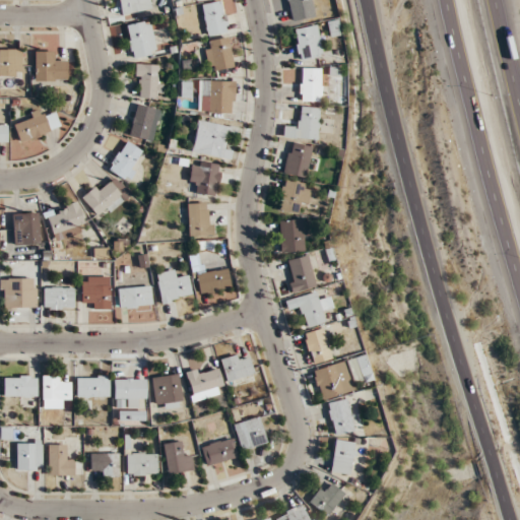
[(149,0),(118,0),(121,15),(151,10),(149,0)]
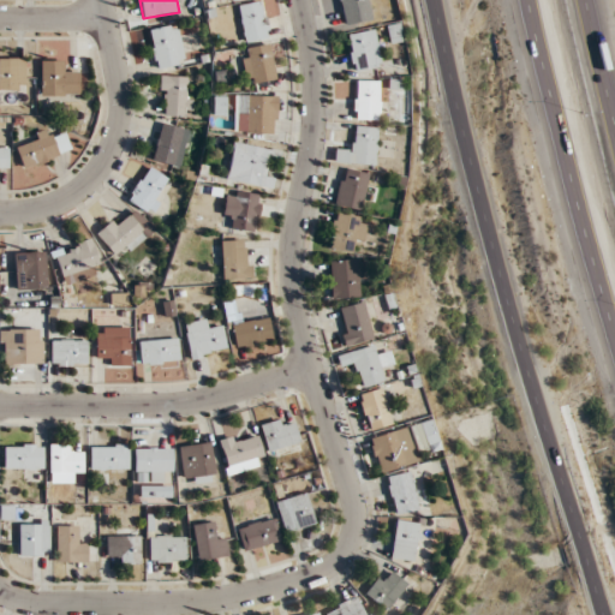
[(368,0),(338,0),(344,27),(372,22),(368,0)]
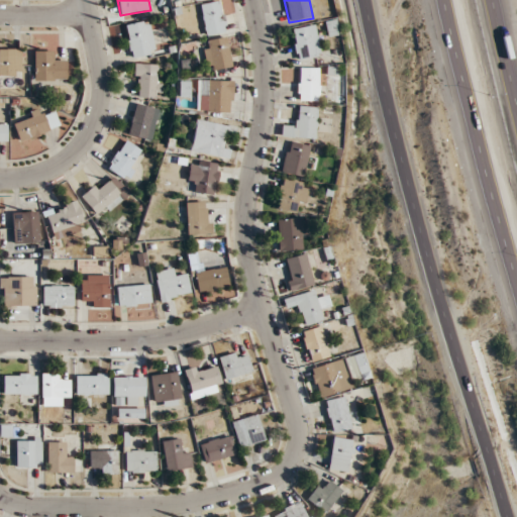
[(225,31),(219,1),(200,5),(206,35),(225,31)]
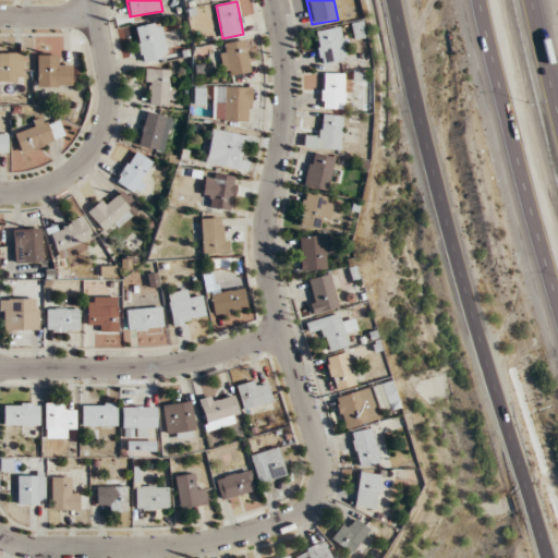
[(135,27),(143,63),(168,58),(160,22),(135,27)]
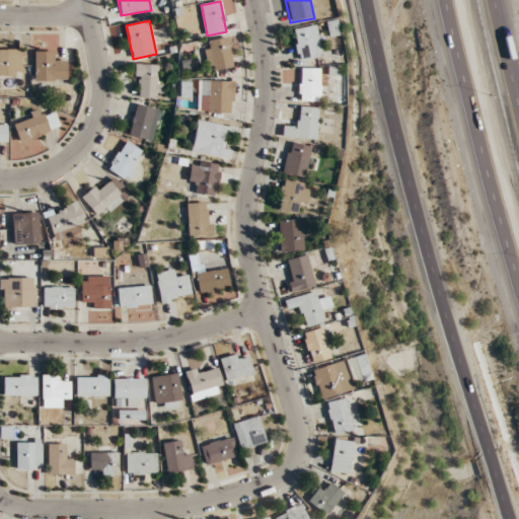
[(298,61),(321,57),(316,25),(292,29),(298,61)]
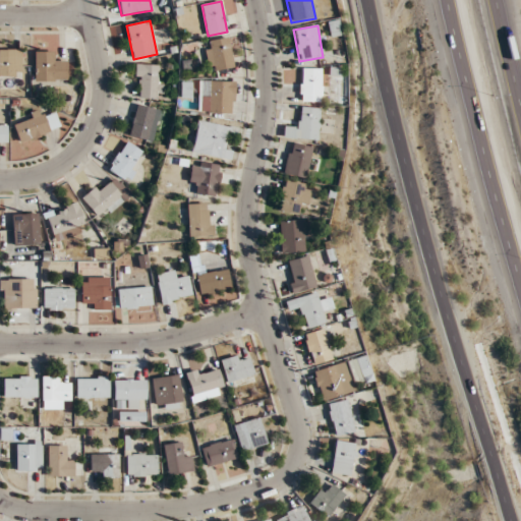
[(208,70),(232,69),(230,39),(207,40),(208,70)]
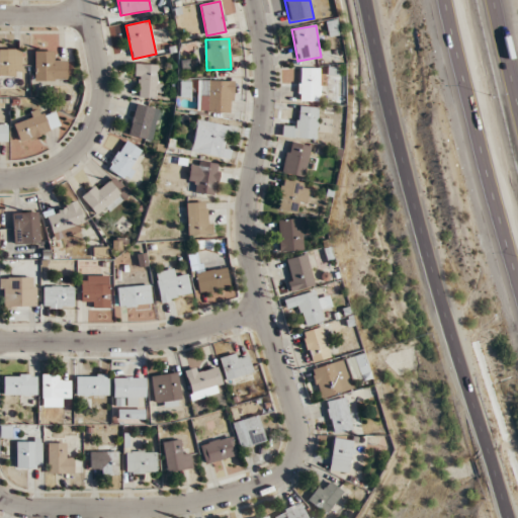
[(0,76),(21,77),(21,50),(0,49),(0,76)]
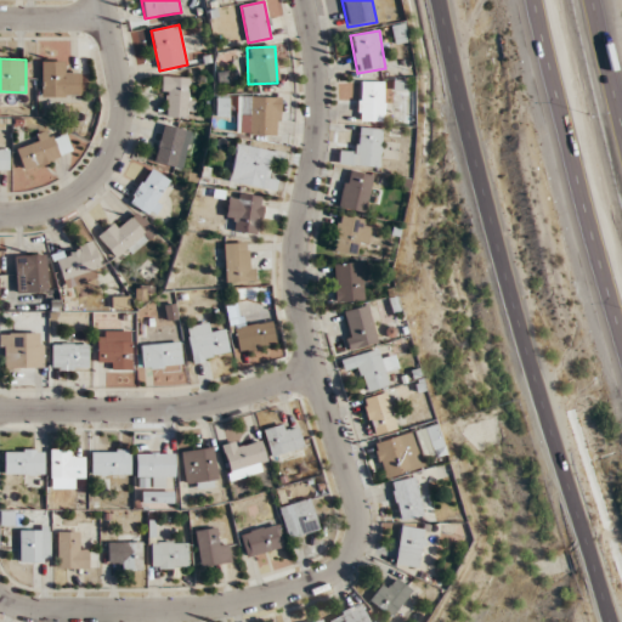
[(40,62),(40,99),(80,99),(80,73),(67,73),(67,62),(40,62)]
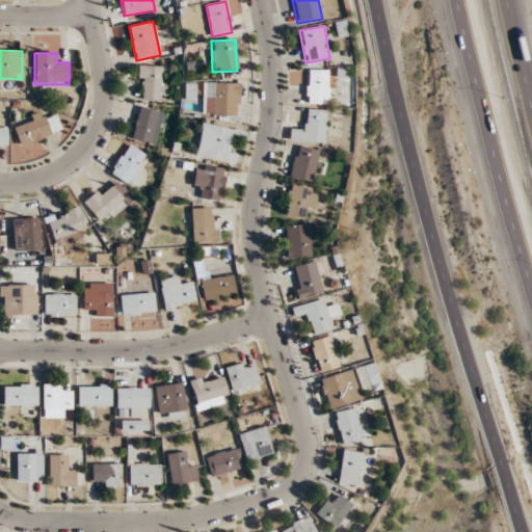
[(138,102),(165,102),(165,67),(139,67),(138,102)]
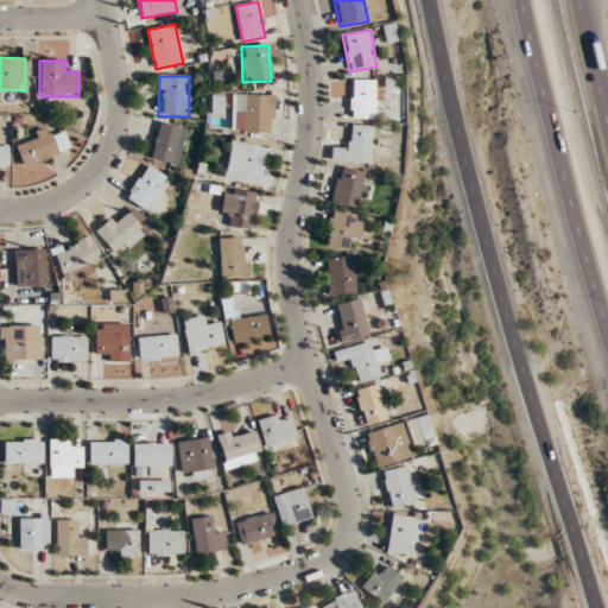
[(349,120),(375,120),(375,80),(349,80),(349,120)]
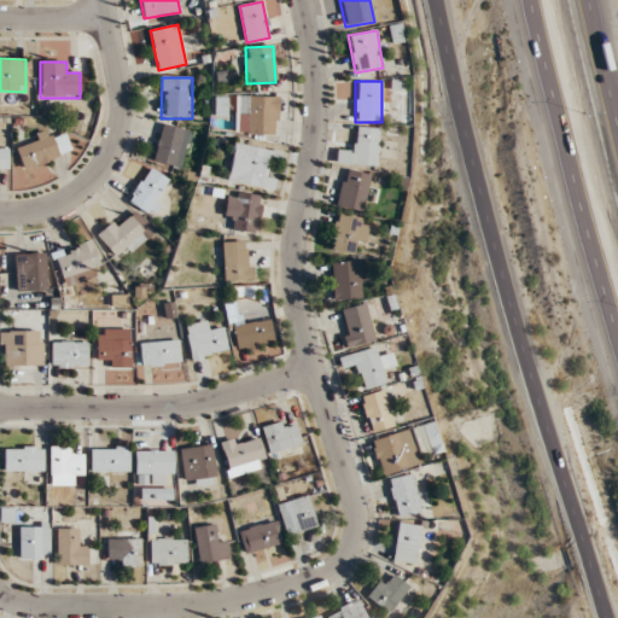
[(278,133),(278,97),(235,97),(235,133),(278,133)]
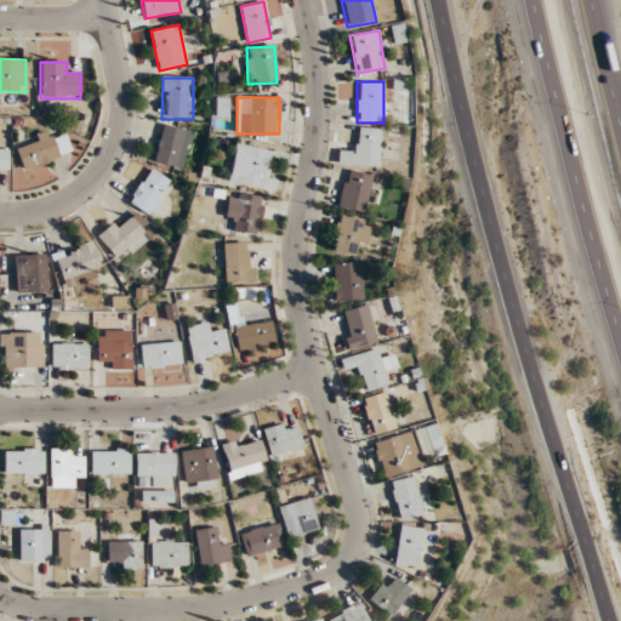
[(191,131),(164,125),(154,164),(182,170),(191,131)]
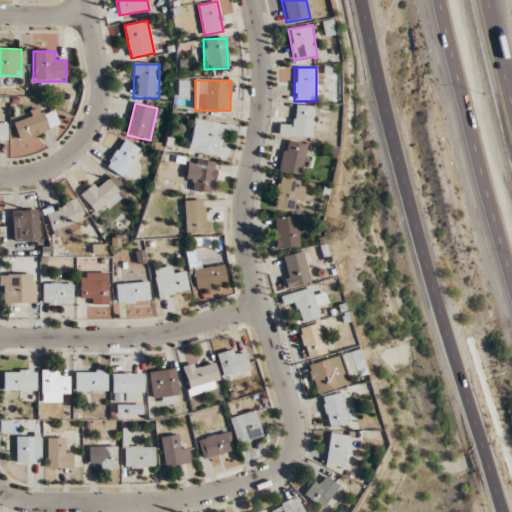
[(315,107),(293,105),(291,126),(279,124),(278,135),(312,139),(315,107)]
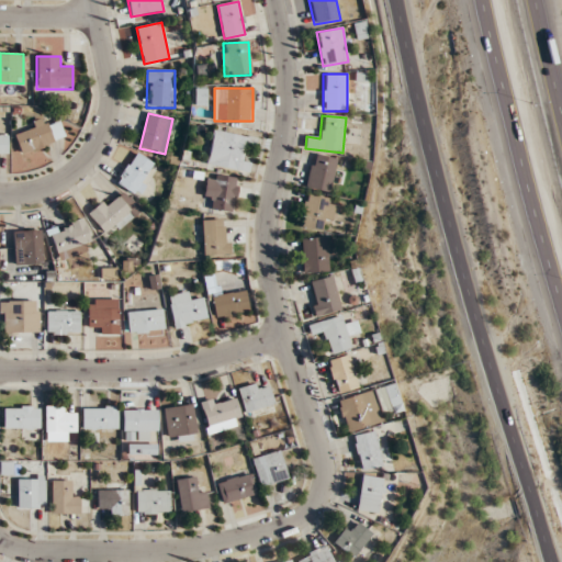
[(21,154),(65,139),(59,123),(48,126),(45,119),(24,125),(26,131),(15,135),(21,154)]
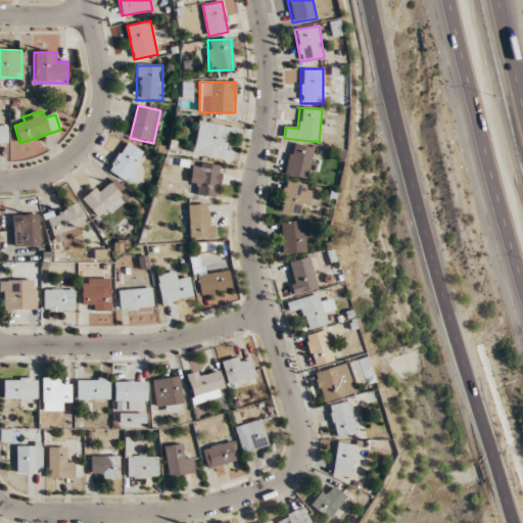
[(225,149),(228,127),(197,122),(192,154),(231,160),(233,150),(225,149)]
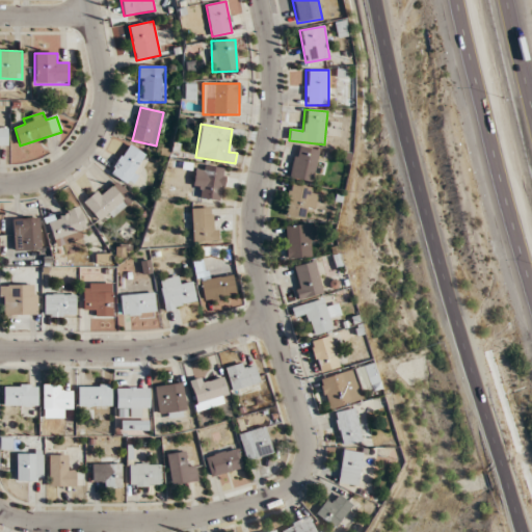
[(110,176),(132,187),(149,156),(126,144),(110,176)]
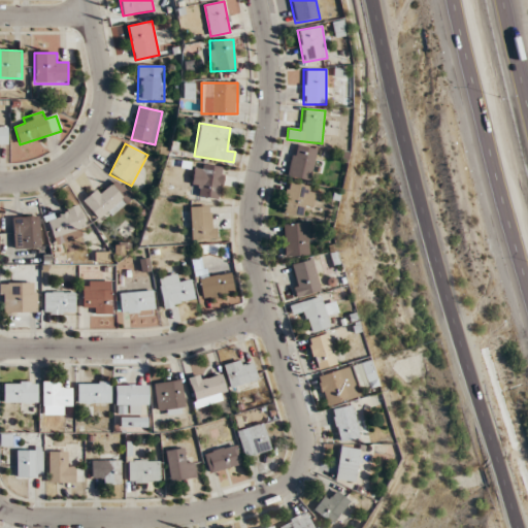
[(310,180),(316,150),(294,145),(288,176),(310,180)]
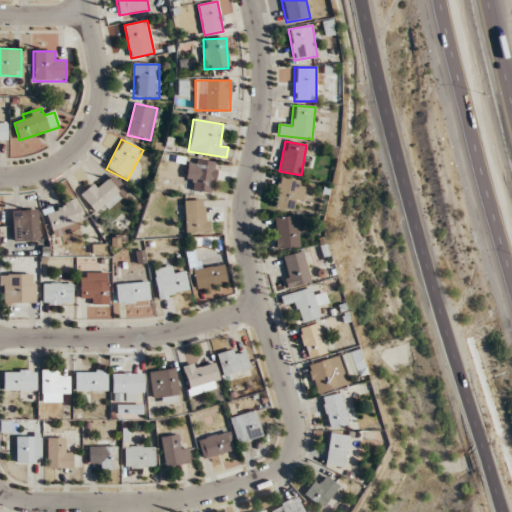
[(194,180),(193,192),(213,194),(216,162),(188,159),(186,179),(194,180)]
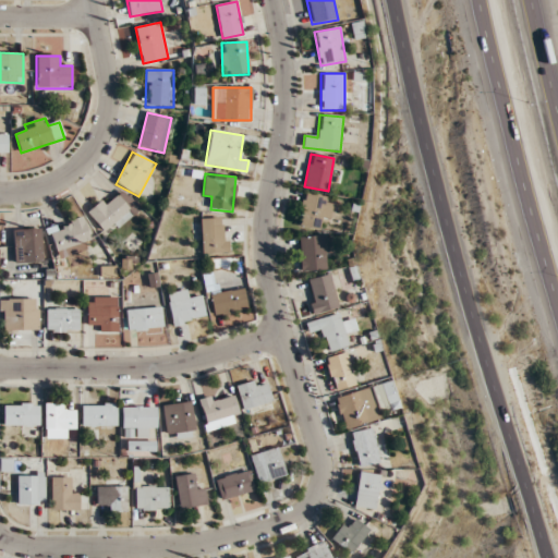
[(138,210),(121,189),(89,215),(108,235),(138,210)]
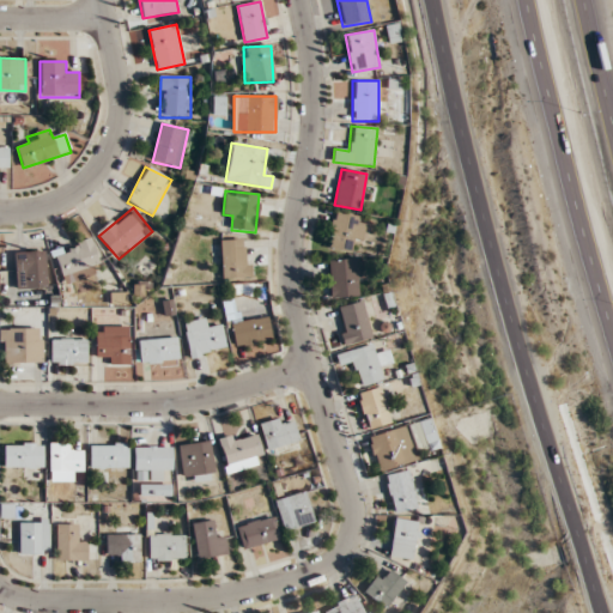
[(327,250),(349,254),(351,242),(362,243),(366,218),(334,212),(327,250)]
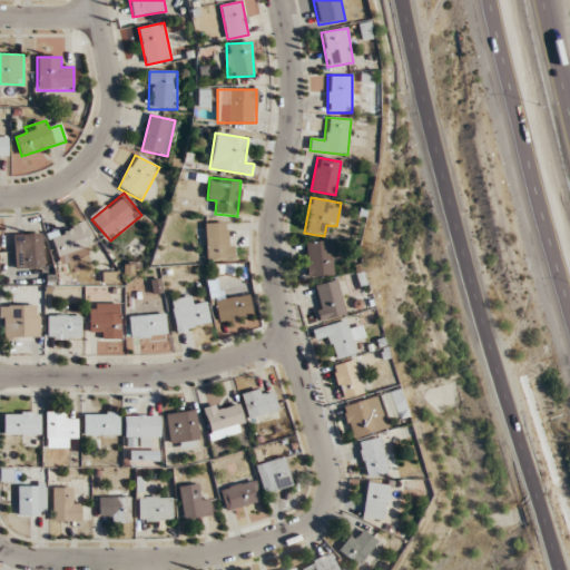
[(59,264),(95,253),(85,222),(50,233),(59,264)]
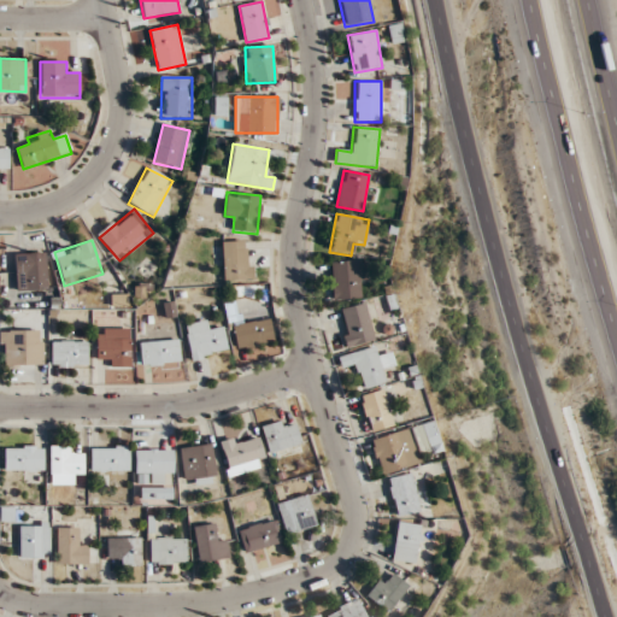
[(252,241),(212,241),(212,268),(225,268),(225,281),(252,281),(252,241)]
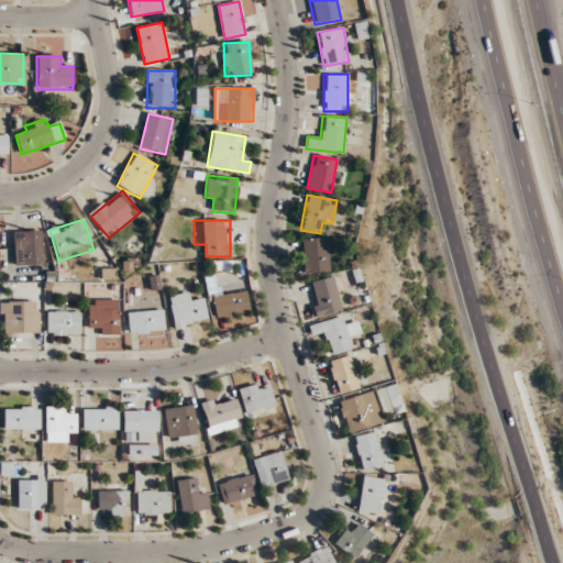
[(43,265),(43,232),(14,232),(14,265),(43,265)]
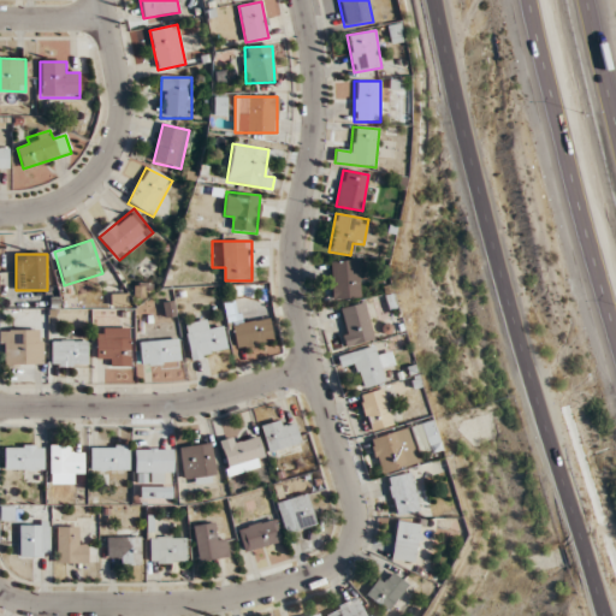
[(332,298),(362,298),(361,261),(331,262),(332,298)]
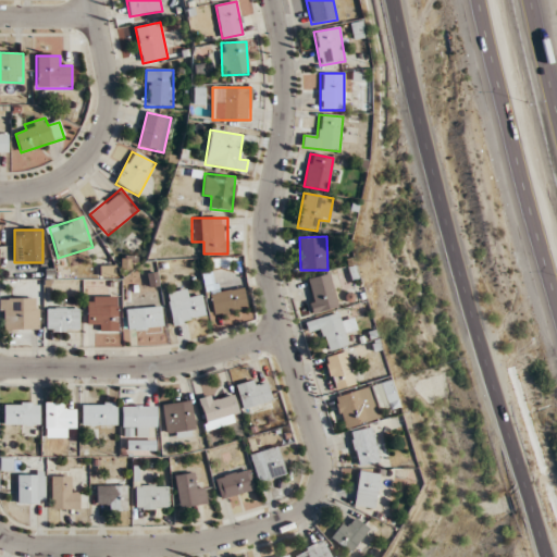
[(205,274),(211,317),(247,311),(244,289),(217,293),(213,273),(205,274)]
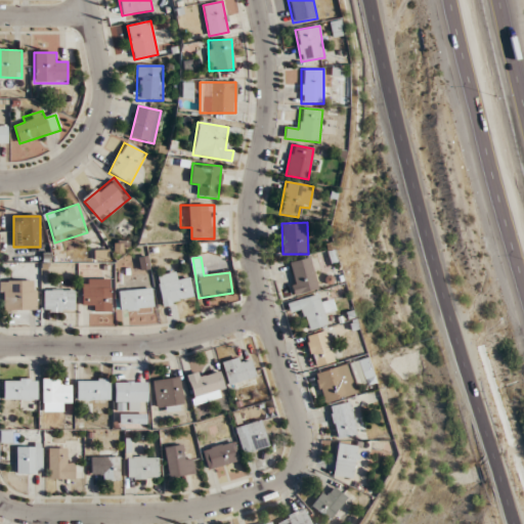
[(287,263),(293,295),(317,291),(310,258),(287,263)]
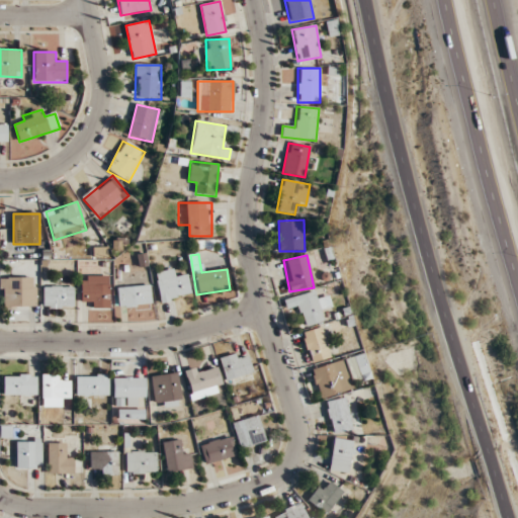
[(187,276),(177,278),(175,269),(155,273),(161,303),(191,296),(187,276)]
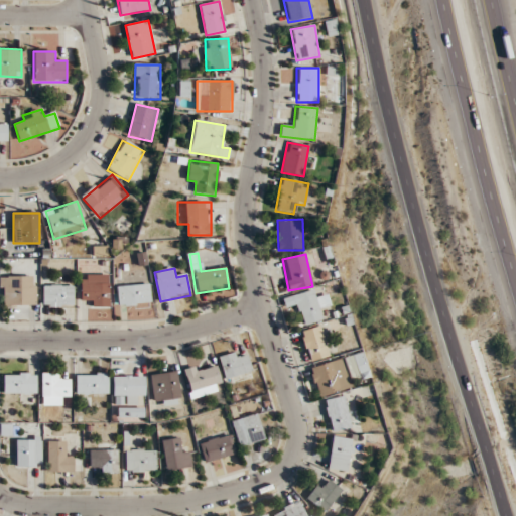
[(110,308),(110,274),(81,274),(81,298),(91,298),(91,308),(110,308)]
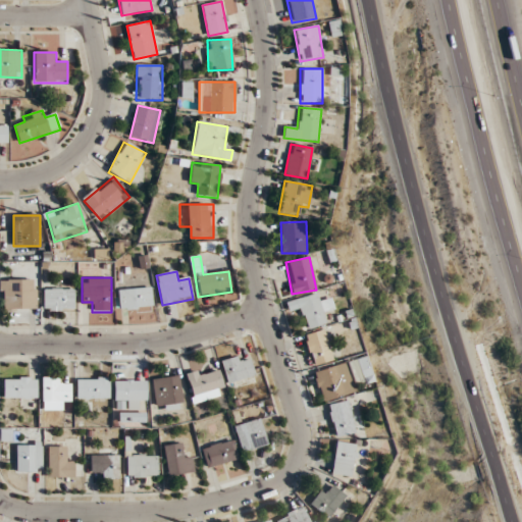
[(0,310),(37,310),(37,279),(0,278),(0,310)]
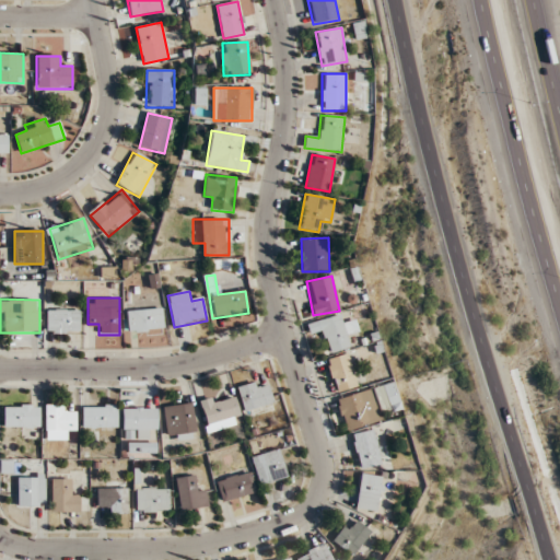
[(164,329),(161,307),(126,312),(128,334),(164,329)]
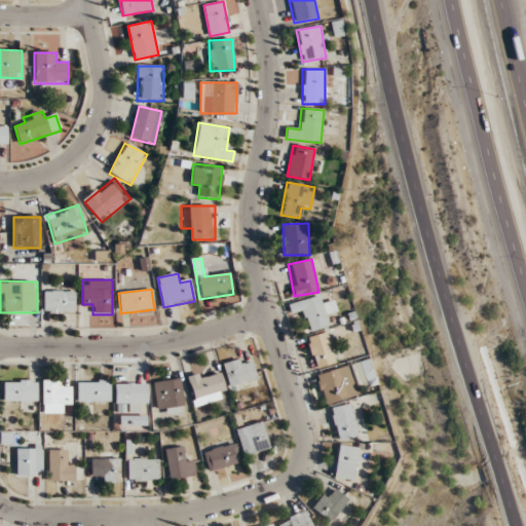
[(43,314),(76,314),(76,292),(43,292),(43,314)]
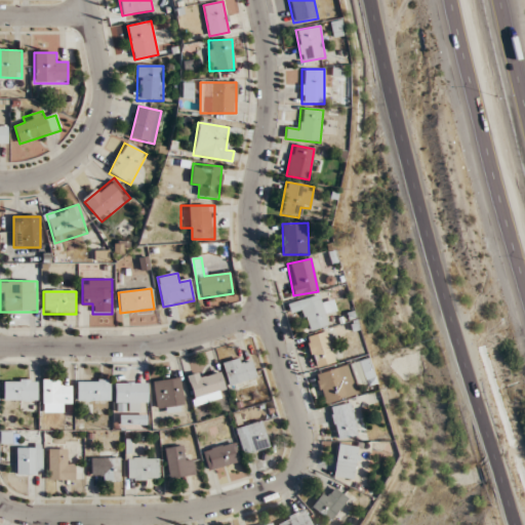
[(296,303),(307,332),(329,325),(326,315),(336,311),(332,300),(322,305),(319,294),(296,303)]
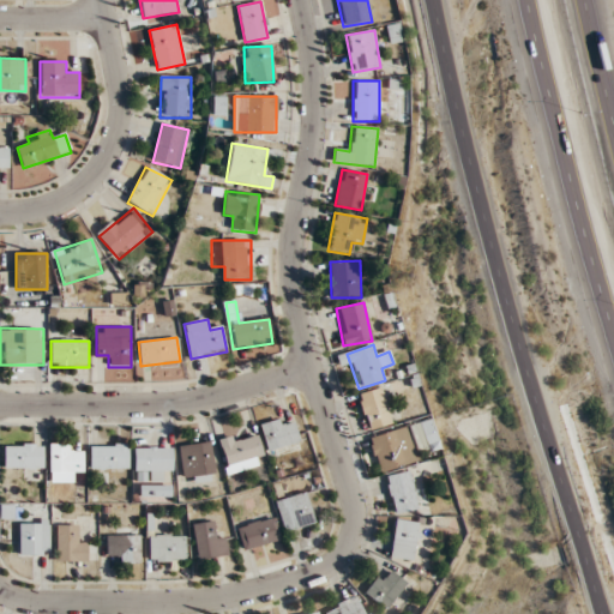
[(383,387),(359,393),(367,432),(392,426),(383,387)]
